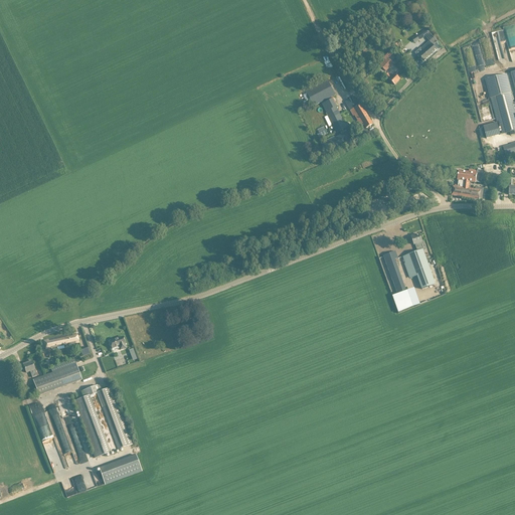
[(514,24),(504,27),(512,62),(514,61),(514,24)]
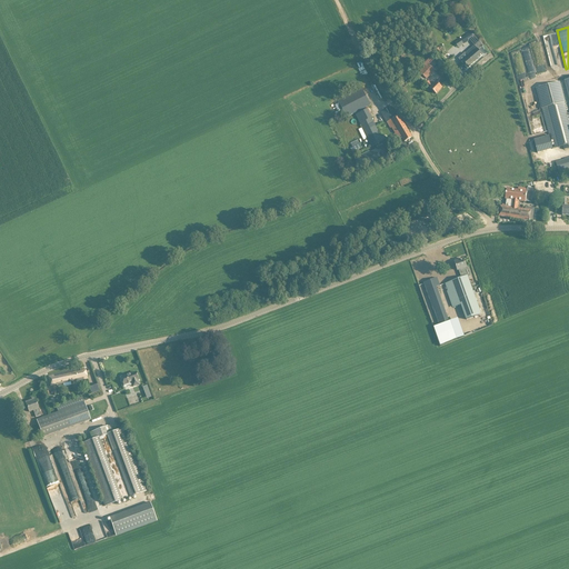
[(472,31),(458,41),(460,46),(476,37),(472,31)]
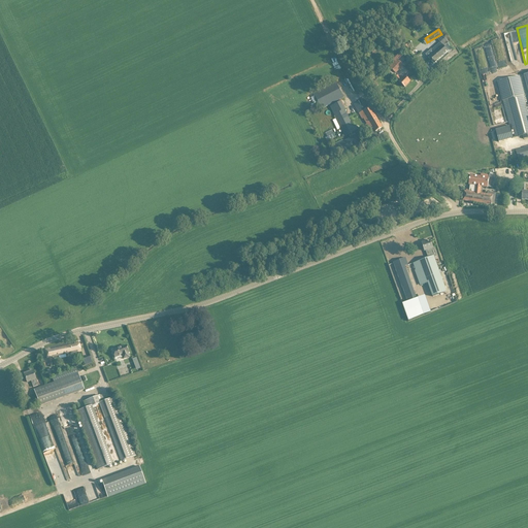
[(497,65),(507,63),(502,43),(505,42),(503,37),(491,40),(492,45),(484,47),(490,73),(499,71),(497,65)]
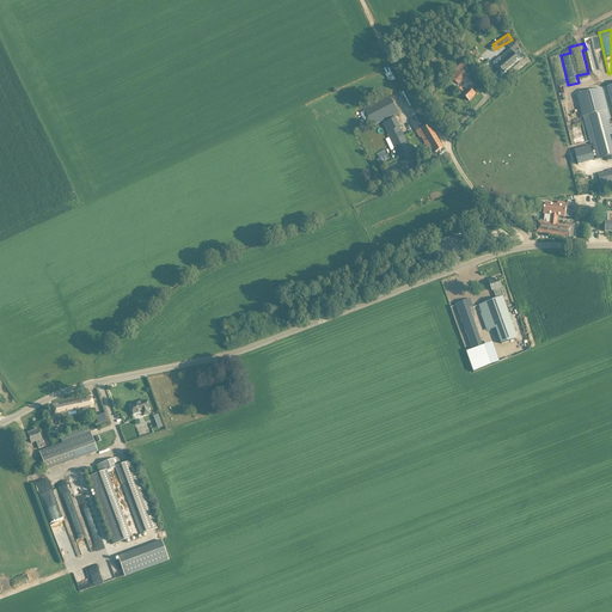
[(496,67),(499,69),(502,74),(519,59),(510,49),(501,57),(503,61),(496,67)]
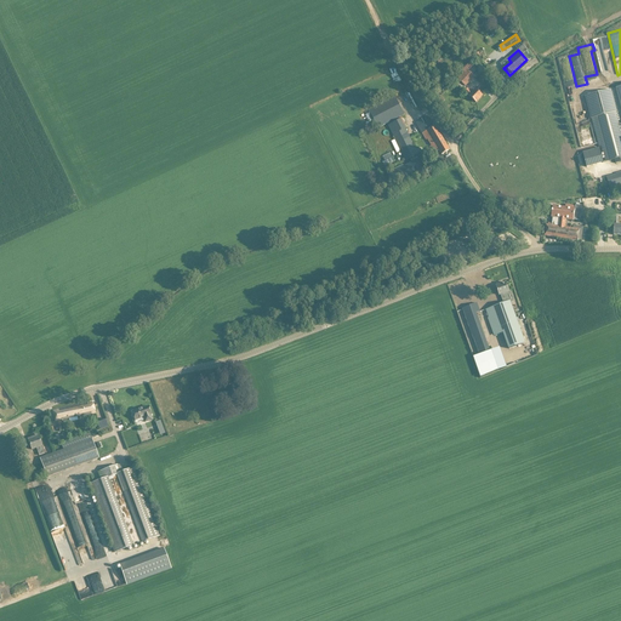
[(462,74),(457,79),(466,86),(474,77),(468,70),(472,66),(468,62),(463,68),(461,66),(457,70),(462,74)]
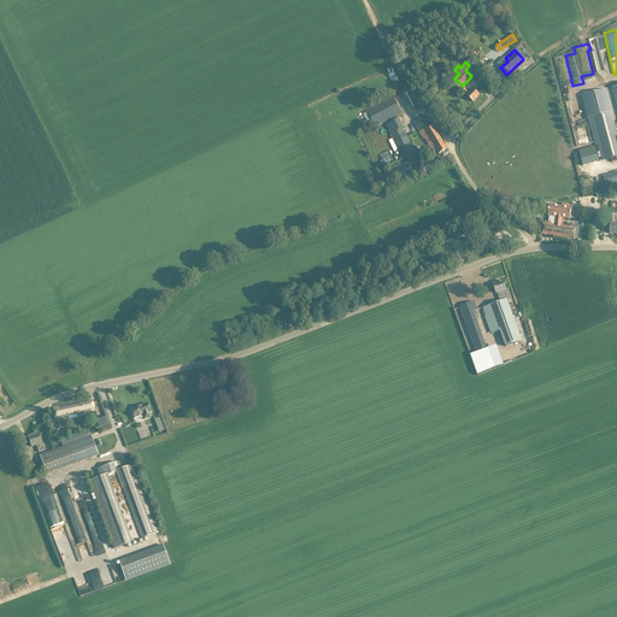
[(466,95),(469,98),(472,103),(480,95),(472,89),(469,93),(464,88),(462,92),(466,95)]
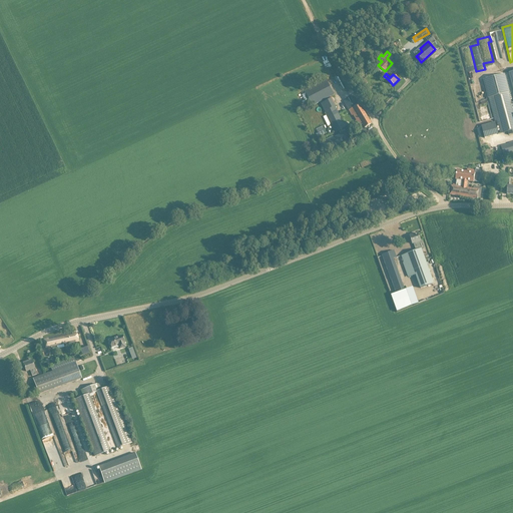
[(501,74),(484,79),(489,97),(495,121),(496,120),(498,125),(499,125),(500,128),(502,127),(503,133),(507,132),(508,135),(512,133),(512,107),(512,102),(509,92),(504,74),(501,74)]
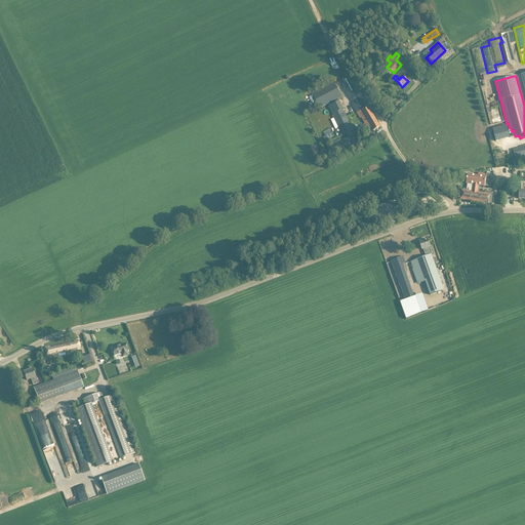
[(334,82),(313,92),(320,108),(341,96),(334,82)]
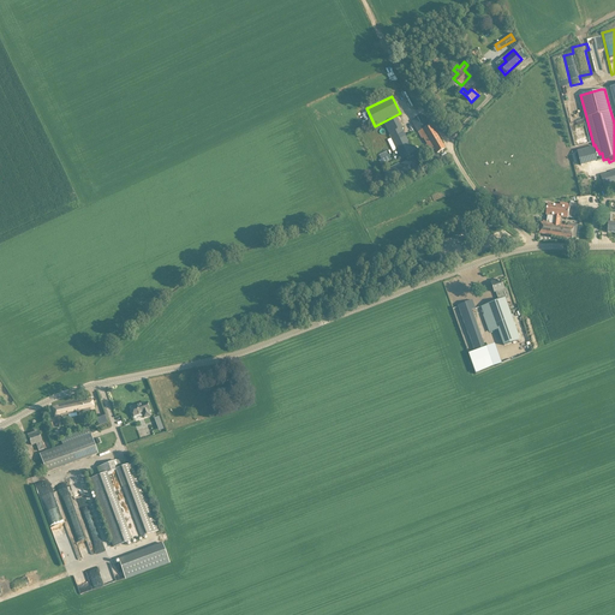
[(445,149),(431,125),(428,126),(424,120),(421,123),(418,119),(412,121),(423,139),(428,136),(431,142),(427,145),(430,153),(435,149),(437,154),(445,149)]
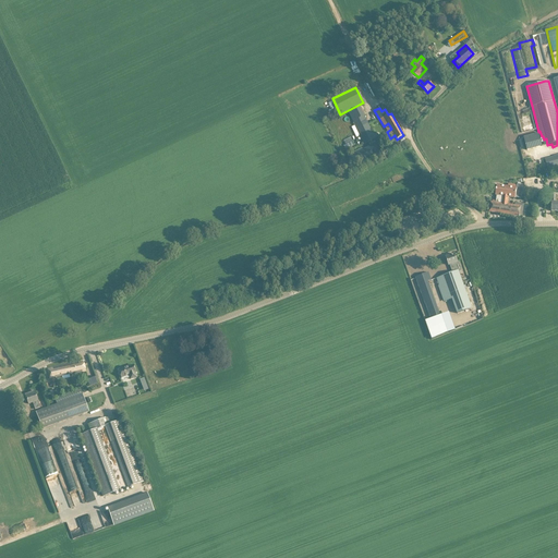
[(373,133),(364,116),(353,121),(365,144),(378,137),(376,132),(373,133)]
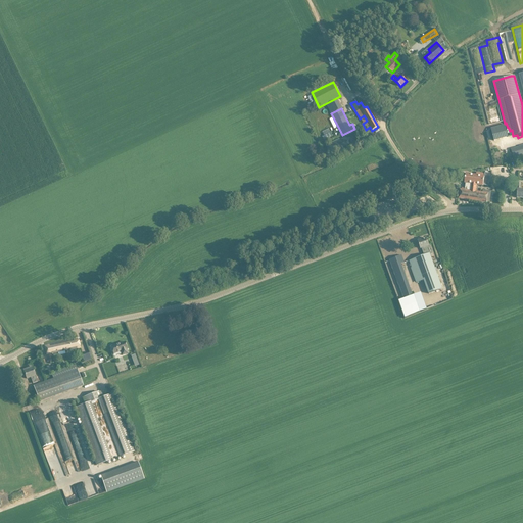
[(327,147),(328,151),(331,155),(357,142),(352,134),(327,147)]
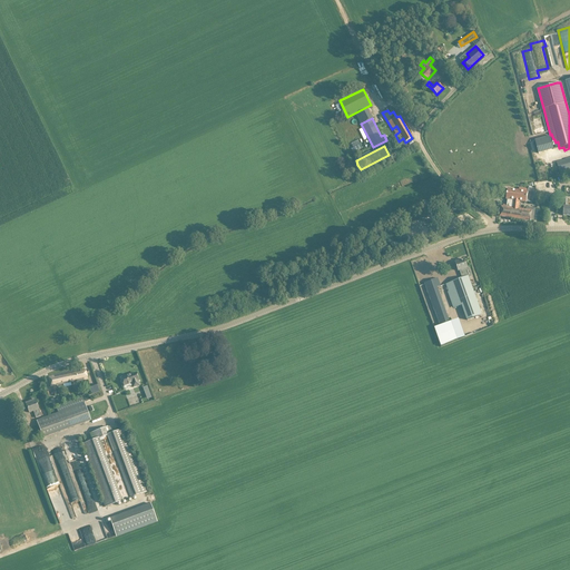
[(569,158),(557,163),(560,174),(563,173),(563,172),(569,168),(569,158)]
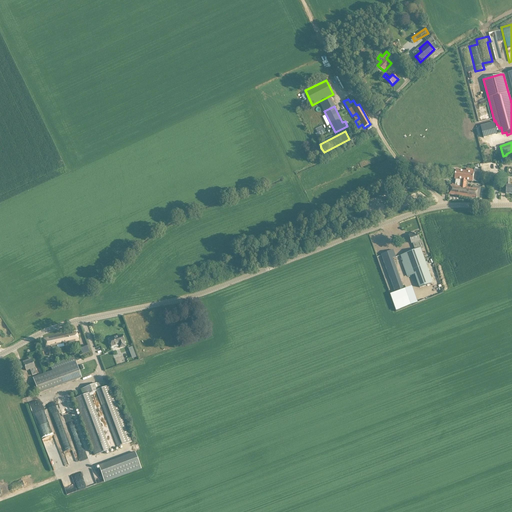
[(477,182),(479,170),(475,169),(474,173),(468,172),(468,171),(467,170),(466,171),(456,170),(456,173),(455,173),(454,177),(455,177),(455,179),(456,180),(455,185),(452,184),(451,195),(477,198),(479,198),(480,194),(477,193),(478,189),(477,189),(478,187),(473,187),(472,188),(466,187),(467,181),(473,182),(473,181),(477,182)]
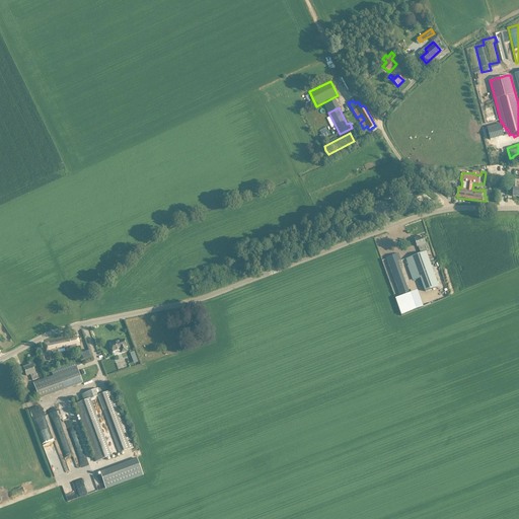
[(381,238),(377,239),(380,248),(387,246),(388,248),(395,246),(393,240),(390,241),(388,236),(384,237),(383,237),(381,238)]
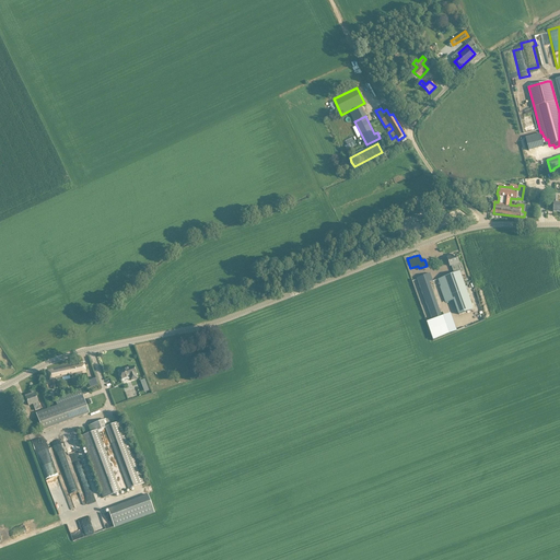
[(454,273),(439,279),(446,302),(454,300),(459,315),(474,310),(459,271),(458,271),(456,265),(459,264),(456,255),(452,257),(452,256),(451,256),(450,256),(448,256),(448,257),(448,258),(447,258),(451,266),(452,266),(454,273)]
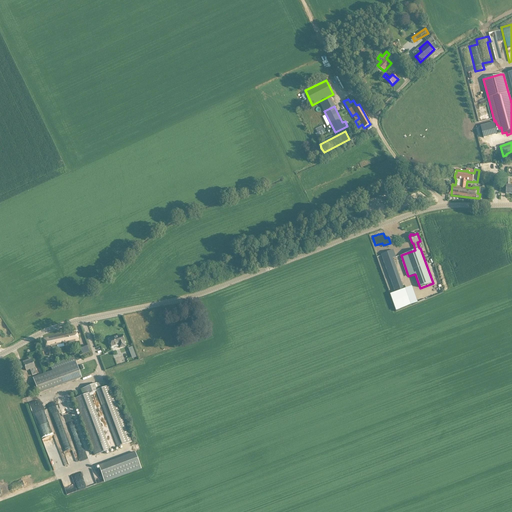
[(393,250),(381,254),(390,279),(391,279),(395,292),(404,289),(393,258),(396,257),(393,250)]
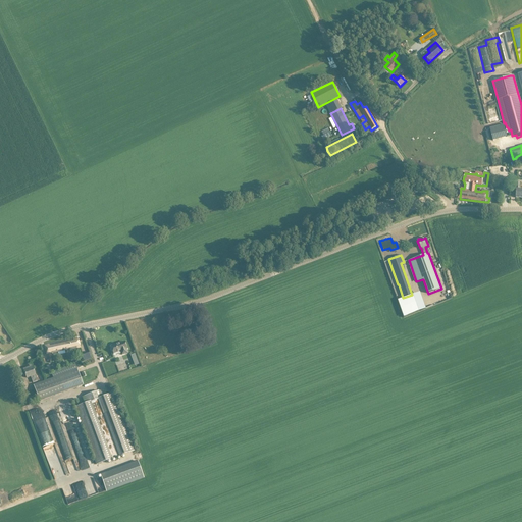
[(77,338),(45,346),(46,354),(80,347),(79,343),(82,342),(82,340),(79,341),(77,338)]
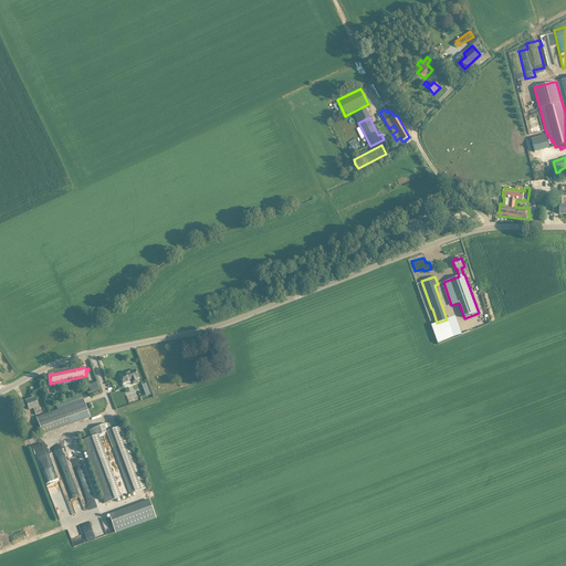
[(138,378),(135,370),(127,373),(121,375),(121,377),(121,378),(122,380),(123,381),(123,384),(127,381),(127,383),(130,381),(132,385),(138,383),(137,378),(138,378)]
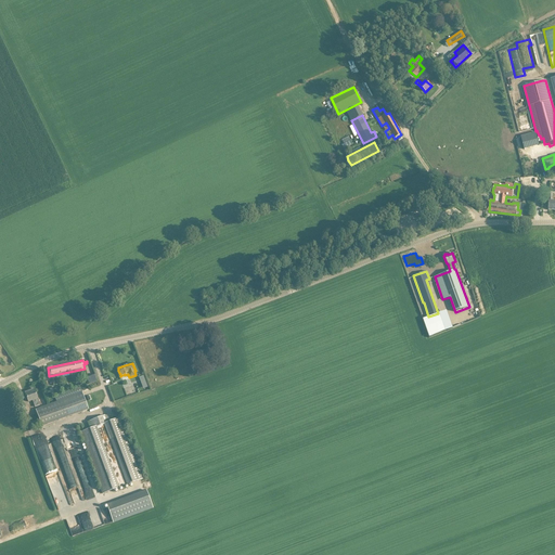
[(139,377),(144,389),(149,387),(144,375),(139,377)]
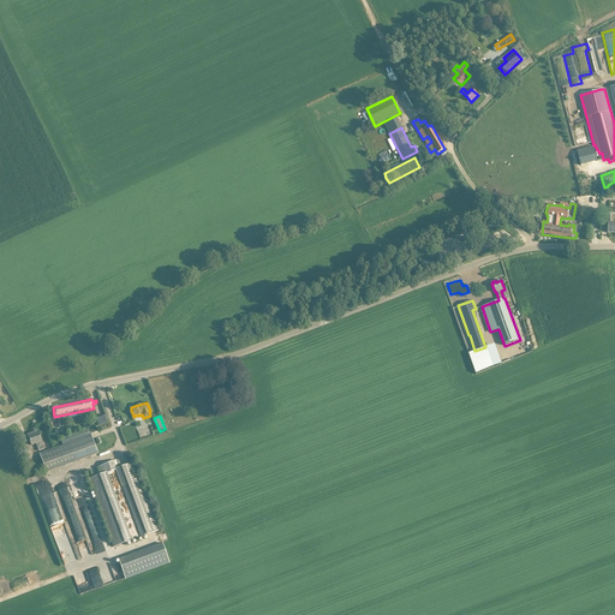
[(25,449),(29,448),(30,452),(37,449),(37,451),(42,448),(39,441),(34,442),(31,435),(23,439),(24,442),(23,443),(25,449)]
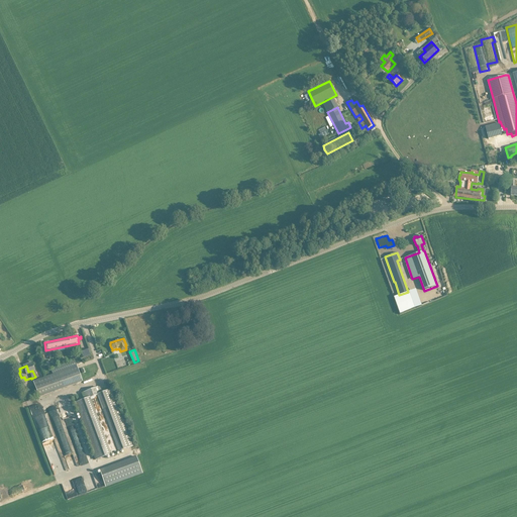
[(82,381),(77,366),(33,382),(38,397),(82,381)]
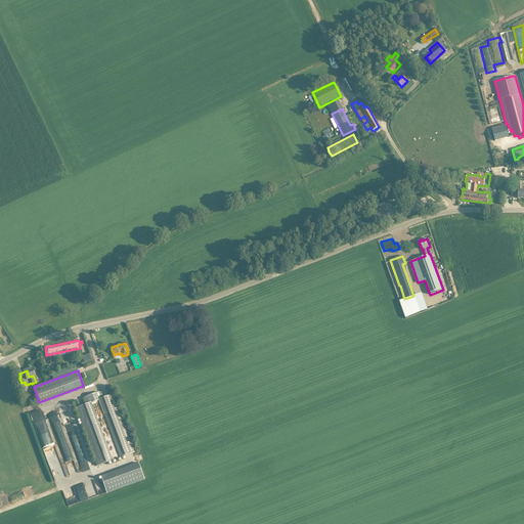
[(97,467),(134,452),(113,395),(101,399),(99,392),(85,398),(87,404),(76,408),(97,467)]
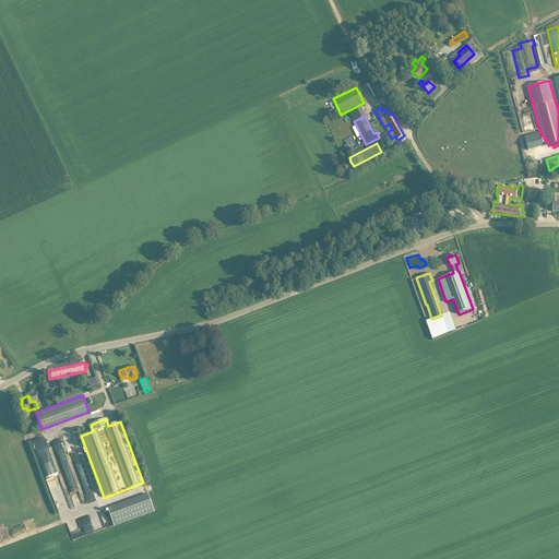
[(94,501),(73,439),(61,442),(66,456),(70,455),(85,503),(94,501)]
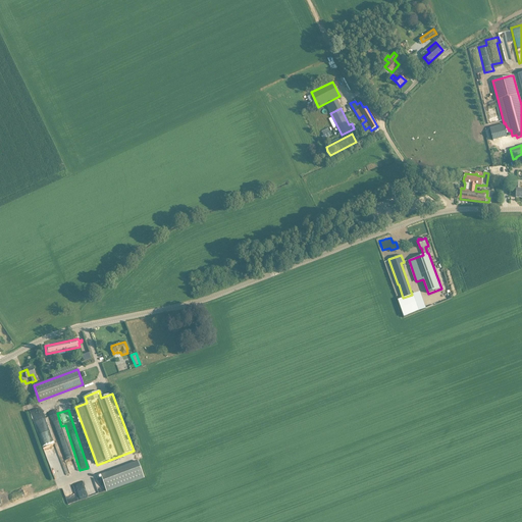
[(62,454),(67,469),(53,473),(55,479),(75,473),(61,427),(53,429),(60,455),(62,454)]
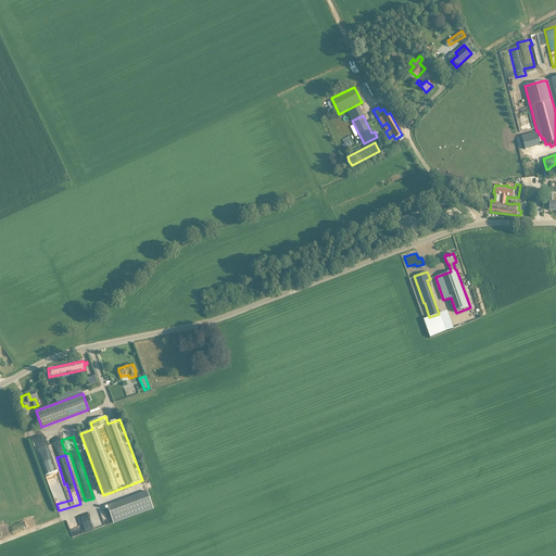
[(153,508),(147,491),(106,506),(113,522),(153,508)]
